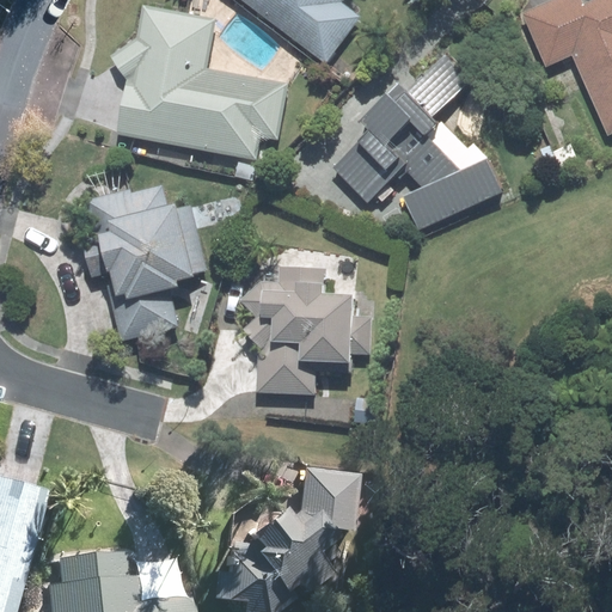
[(236,0),(324,67),(368,8),(357,0),(236,0)]
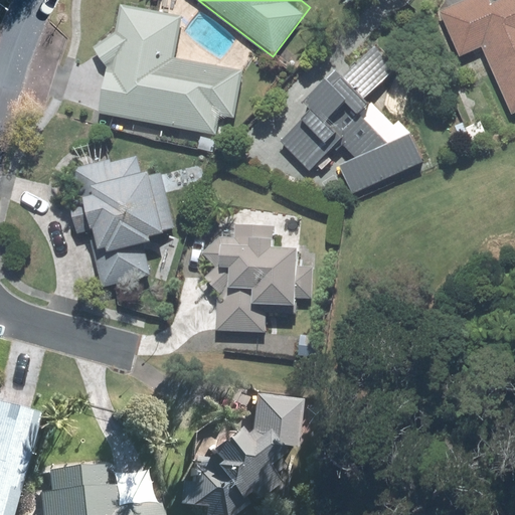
[(514,0),(470,0),(440,13),(460,60),(483,50),(511,117),(514,115),(514,0)]
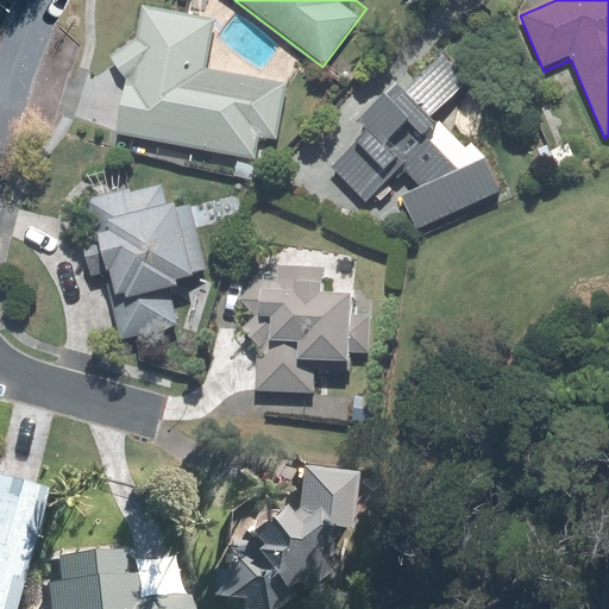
[(111,58),(127,85),(117,135),(255,159),(258,138),(278,142),(287,88),(205,75),(213,24),(142,12),(136,43),(111,58)]
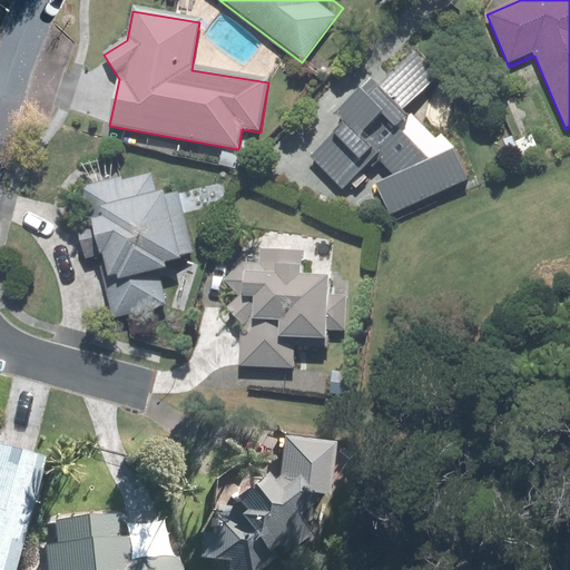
[(338,123),(310,155),(344,194),(379,161),(392,177),(375,185),(391,217),(465,182),(449,146),(406,108),(442,69),(418,46),(381,86),(370,76),(332,117),(338,123)]
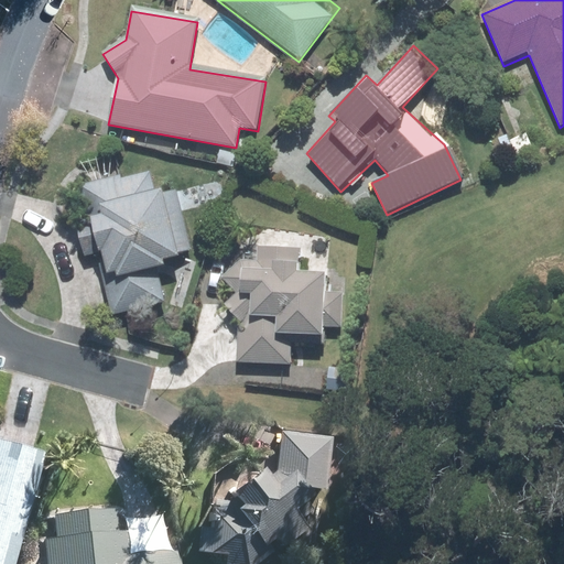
[(151,166),(77,186),(112,315),(162,302),(153,269),(195,257),(176,188),(159,194),(151,166)]
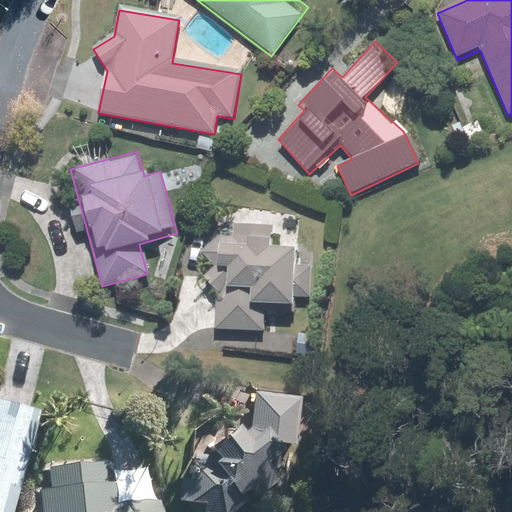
[(205,239),(204,266),(218,266),(215,331),(264,333),(264,314),(295,315),(296,299),(311,299),(313,254),(296,253),(298,218),(221,214),(219,240),(205,239)]
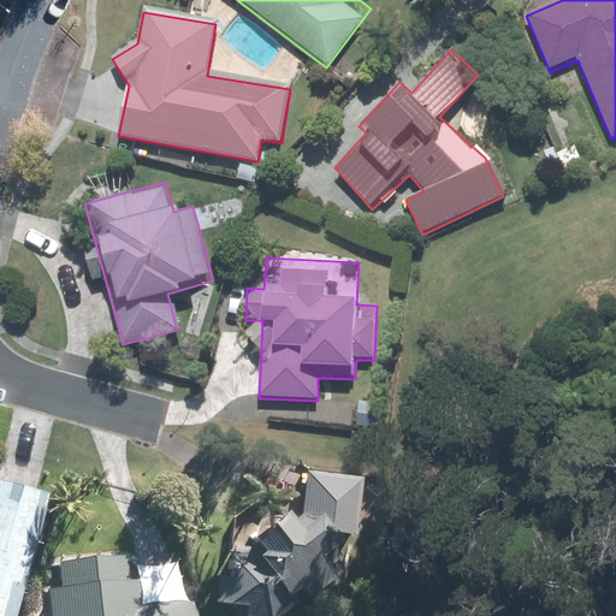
[(232,569),(212,605),(252,615),(260,615),(290,593),(339,592),(350,479),(301,475),(297,513),(286,525),(279,514),(243,538),(254,555),(232,569)]
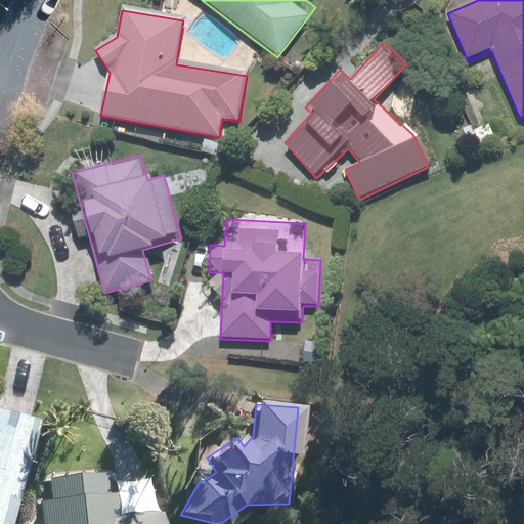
[(0,523),(6,523),(37,427),(0,416),(0,523)]
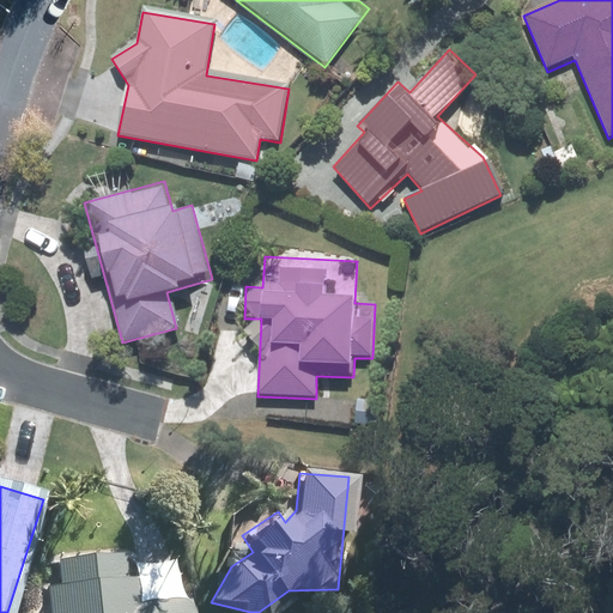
[(44,588),(47,612),(184,612),(183,598),(127,604),(122,548),(55,556),(59,587),(44,588)]
